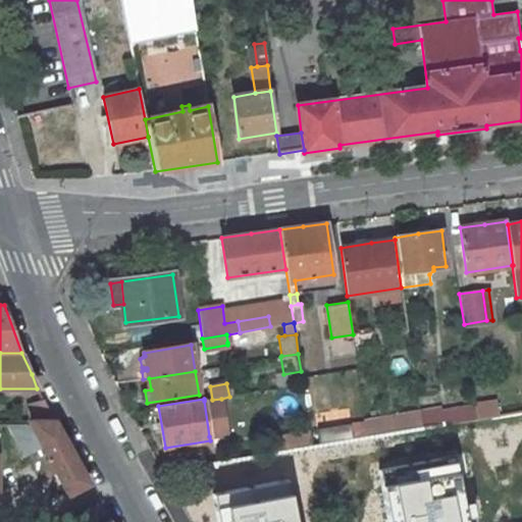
[(227,433),(221,399),(212,400),(204,401),(209,436),(227,433)]
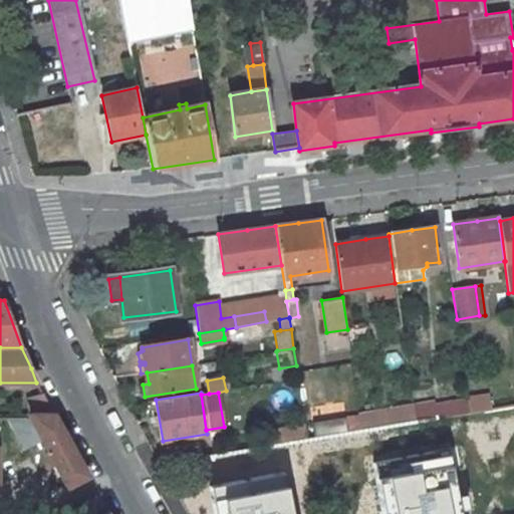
[(31,415),(54,415),(42,394),(28,398),(31,415)]
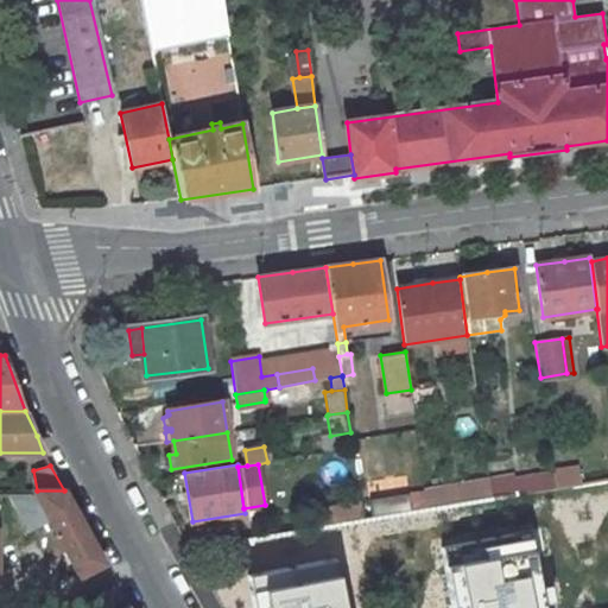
[(488,477),(491,498),(544,489),(557,487),(555,472),(513,477),(513,474),(488,477)]
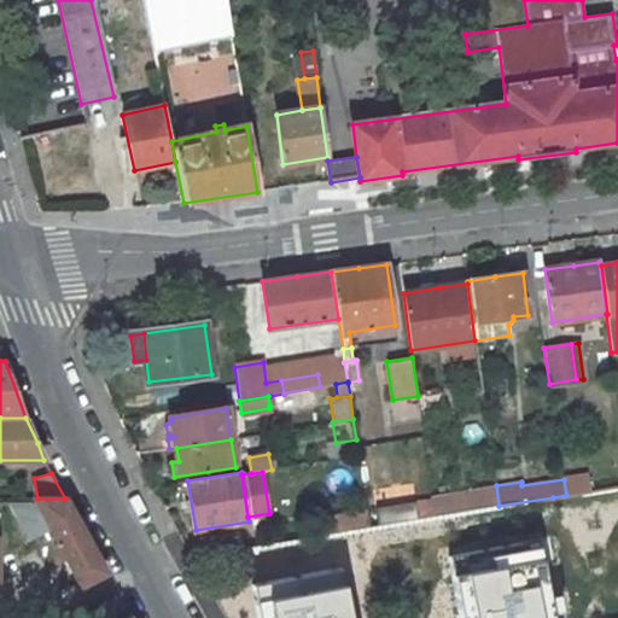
[(576,479),(564,479),(566,495),(578,494),(576,479)]
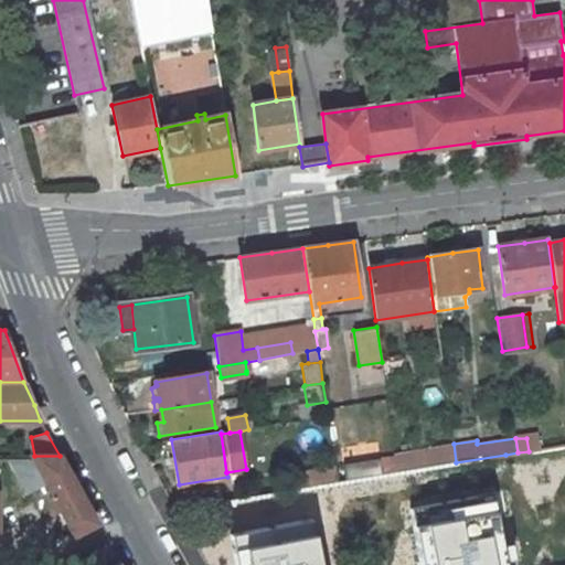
[(456,462),(454,444),(394,454),(394,456),(397,472),(423,468),(456,462)]
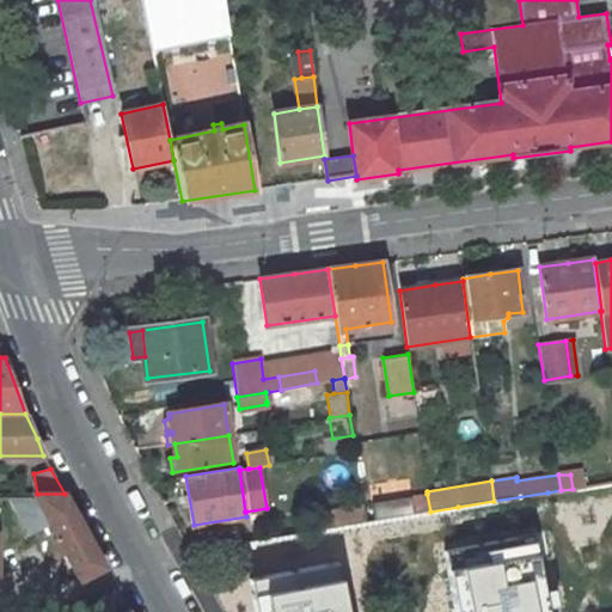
[(8,497),(29,537),(51,525),(80,580),(105,567),(65,494),(37,494),(36,497),(8,497)]
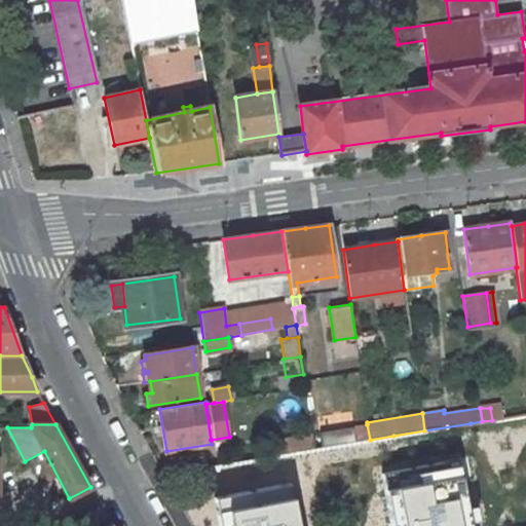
[(357,442),(370,440),(367,424),(354,427),(357,442)]
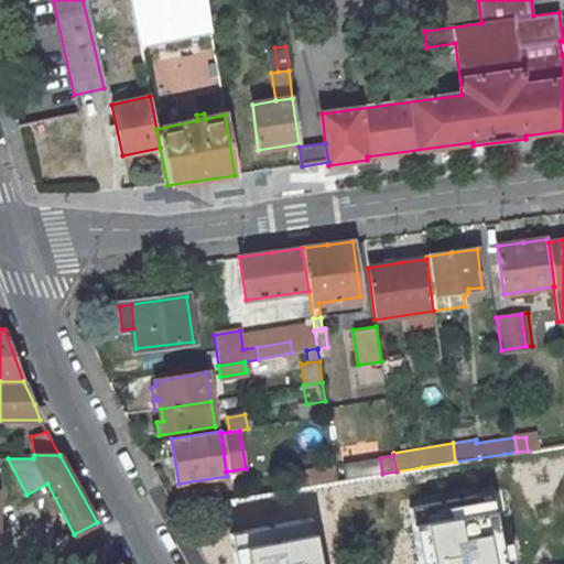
[(380,458),(335,465),(337,480),(346,479),(382,474),(380,458)]
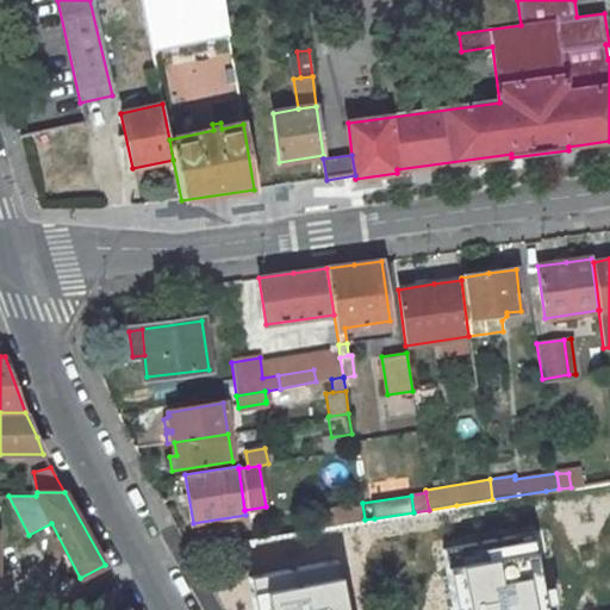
[(344,523),(365,520),(362,503),(337,508),(338,509),(341,523),(344,523)]
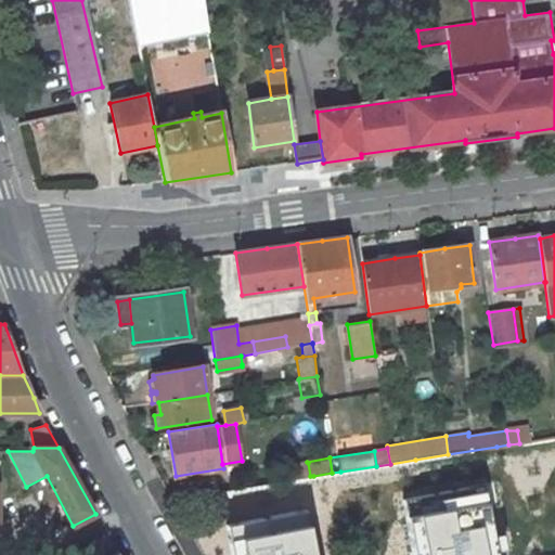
[(443,508),(410,515),(417,554),(497,554),(485,488),(441,497),(443,508)]
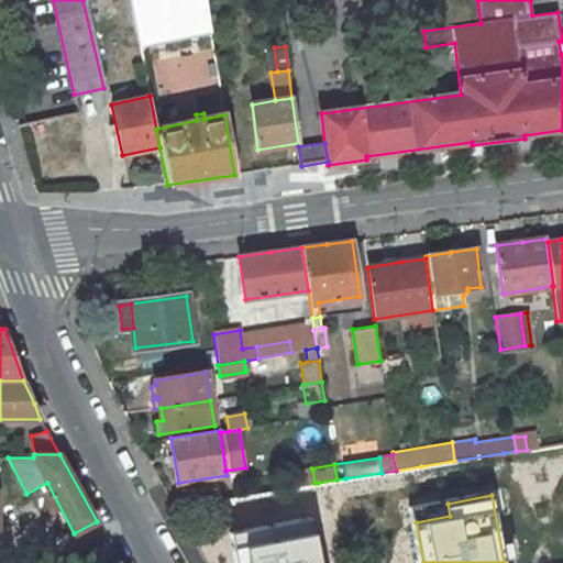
[(321,562),(312,514),(234,531),(239,562),(321,562)]
